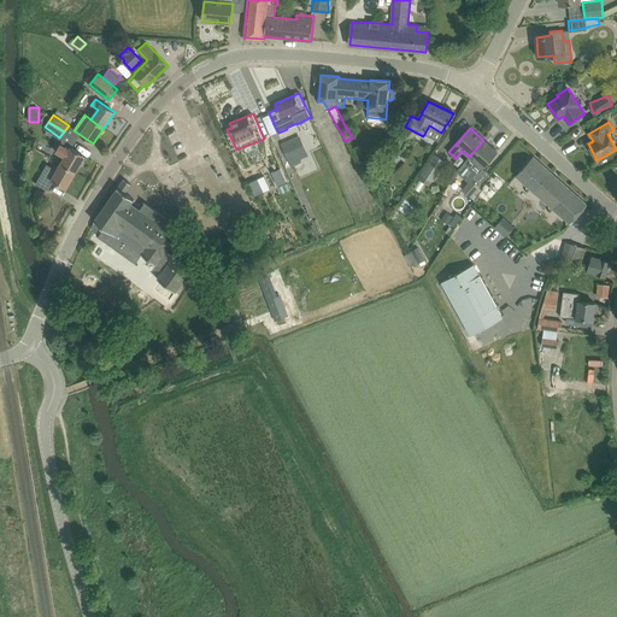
[(299,136),(281,144),(291,166),(301,163),(300,158),(307,154),(299,136)]
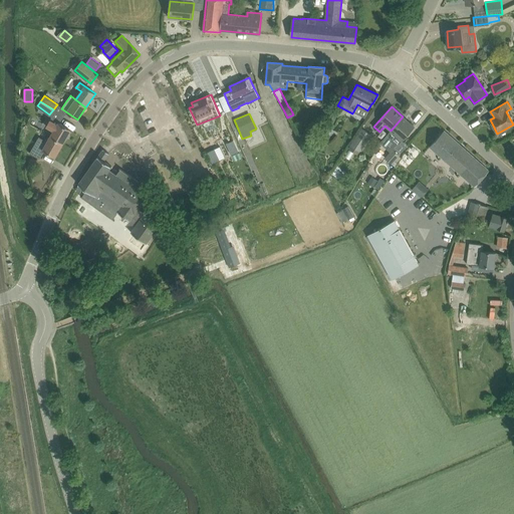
[(329,123),(333,125),(337,115),(334,114),(329,123)]
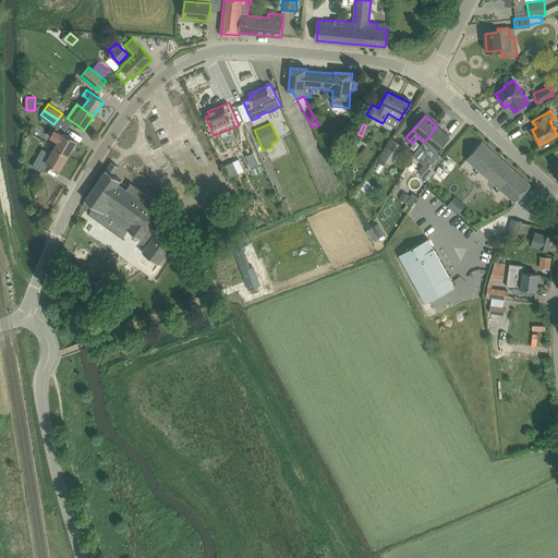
[(449,137),(437,126),(424,142),(426,144),(421,152),(427,157),(434,150),(436,153),(449,137)]
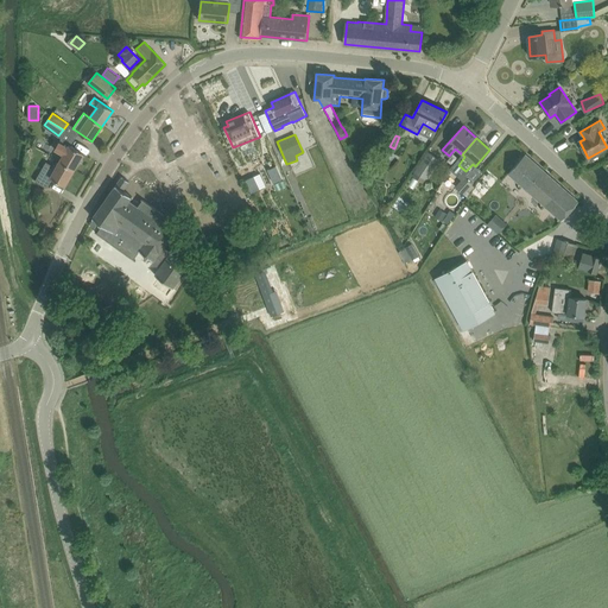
[(69,166),(75,170),(84,153),(69,145),(68,147),(58,141),(54,150),(63,156),(62,158),(59,160),(69,166)]
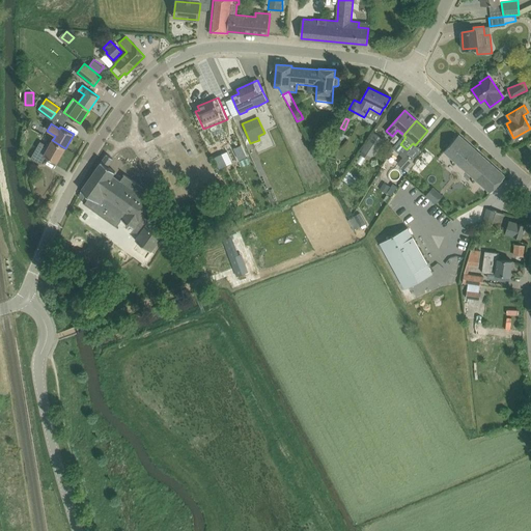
[(361,154),(369,160),(384,140),(375,134),(361,154)]
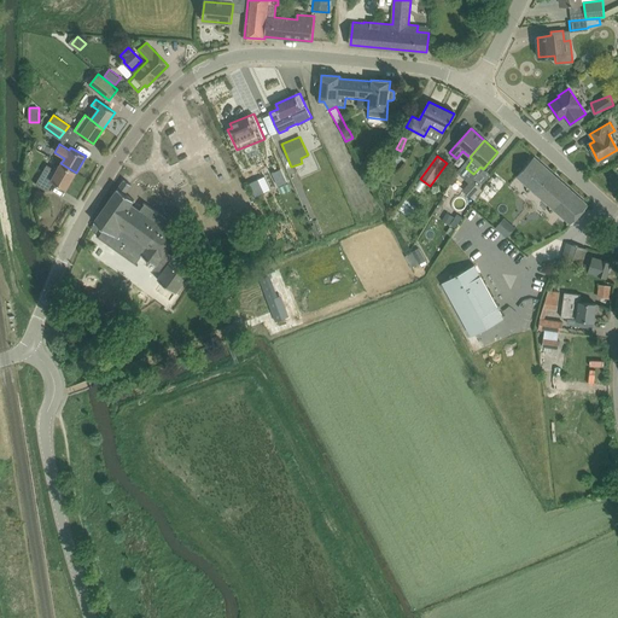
[(532,156),(516,175),(571,225),(587,205),(532,156)]
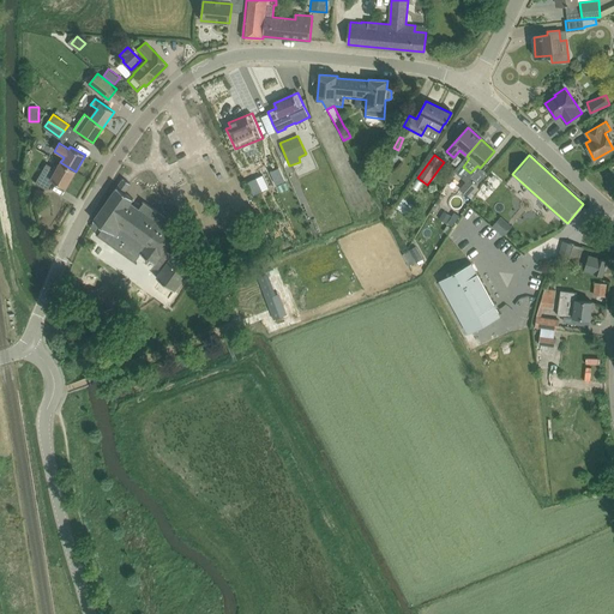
[(47,164),(35,184),(47,190),(53,180),(66,188),(76,172),(70,168),(60,162),(56,169),(47,164)]
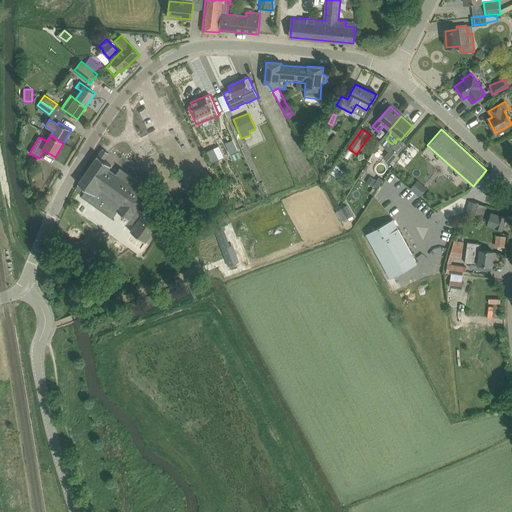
[(225,143),(230,154),(238,151),(232,140),(225,143)]
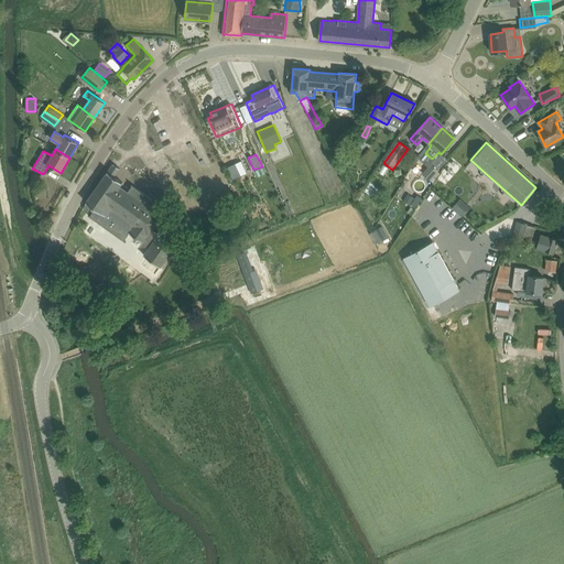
[(236,163),(227,167),(232,180),(241,175),(236,163)]
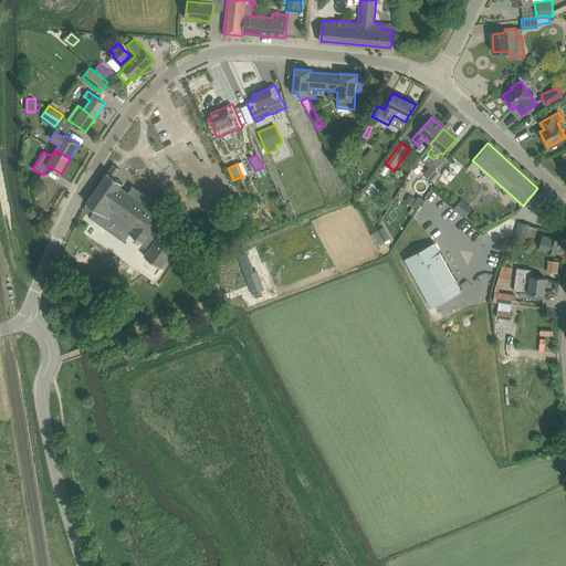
[(152,231),(163,217),(157,212),(161,207),(153,201),(154,199),(134,185),(129,192),(121,186),(124,181),(116,175),(119,169),(114,165),(86,202),(95,209),(90,217),(124,241),(129,233),(143,243),(145,239),(153,244),(144,255),(160,268),(176,247),(168,241),(174,234),(164,228),(158,236),(152,231)]
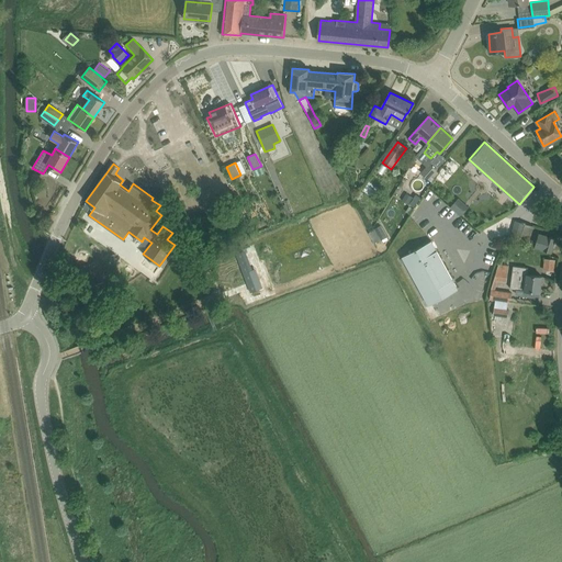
[(431,180),(434,177),(431,175),(437,168),(430,164),(422,173),(428,179),(428,178),(431,180)]
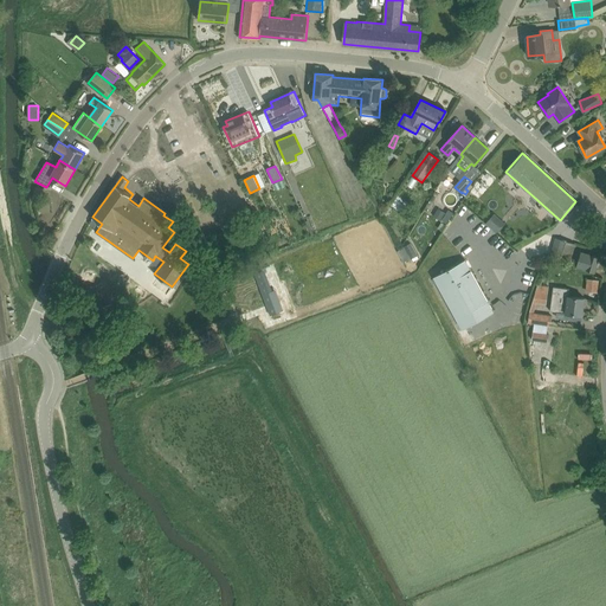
[(47,189),(34,187),(32,200),(40,201),(42,198),(45,199),(47,189)]
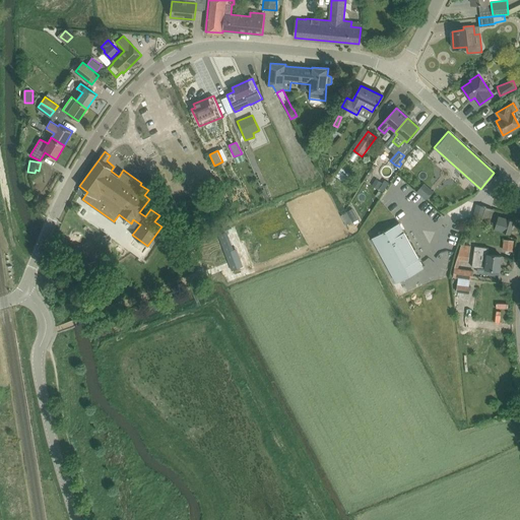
[(372,185),(378,189),(382,183),(376,179),(372,185)]
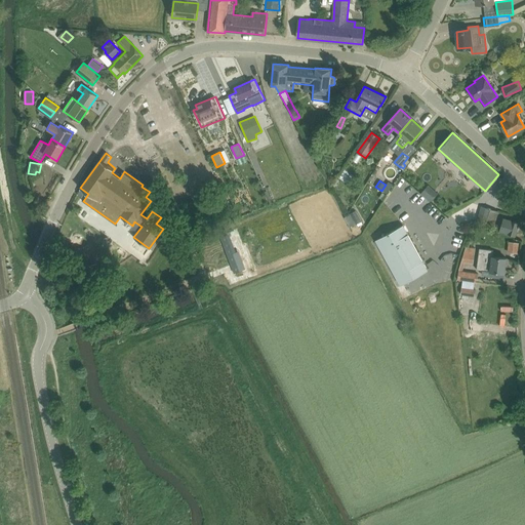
[(421,193),(431,201),(438,193),(429,185),(421,193)]
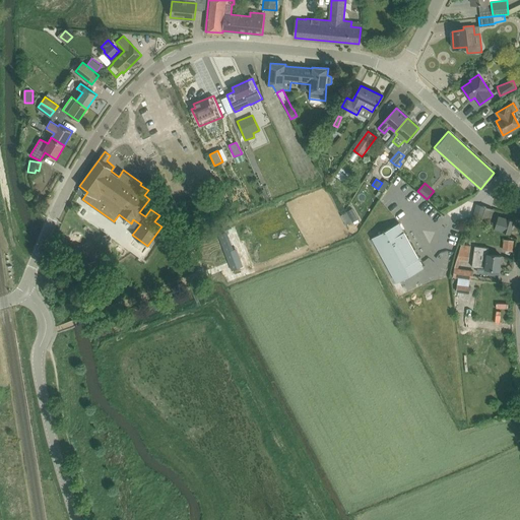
[(472,218),(491,224),(495,209),(495,208),(477,203),(472,218)]
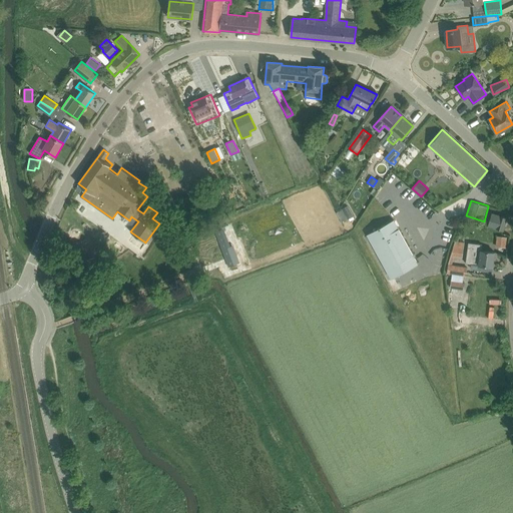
[(337,211),(343,223),(355,215),(348,204),(337,211)]
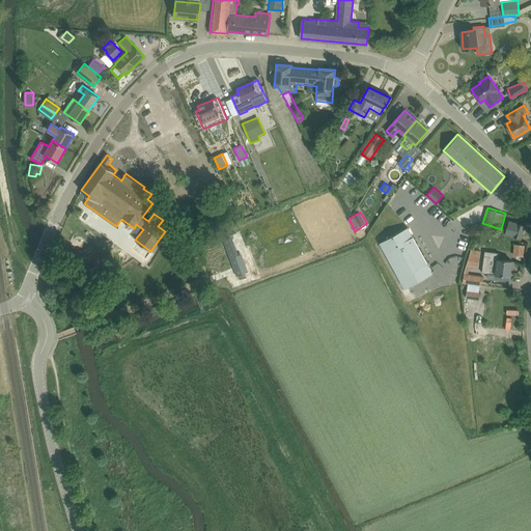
[(505,233),(521,239),(525,225),(509,221),(505,233)]
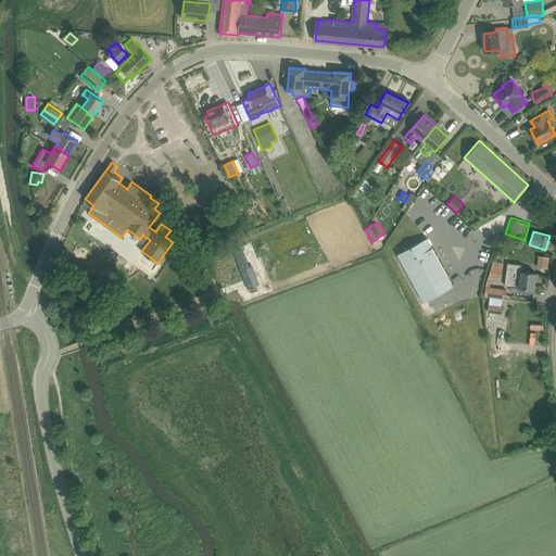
[(397,254),(424,302),(453,286),(427,238),(397,254)]
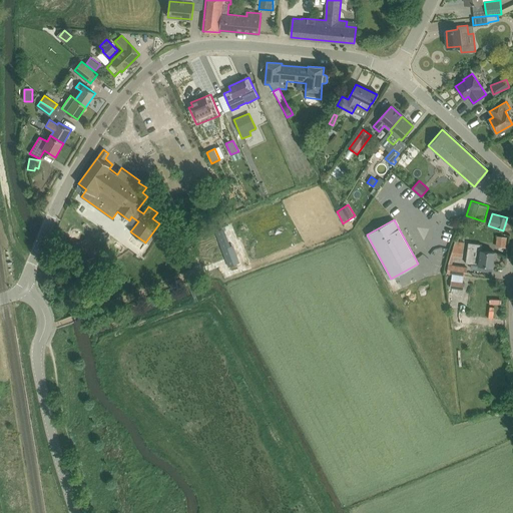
[(221,248),(228,246),(222,228),(215,231),(221,248)]
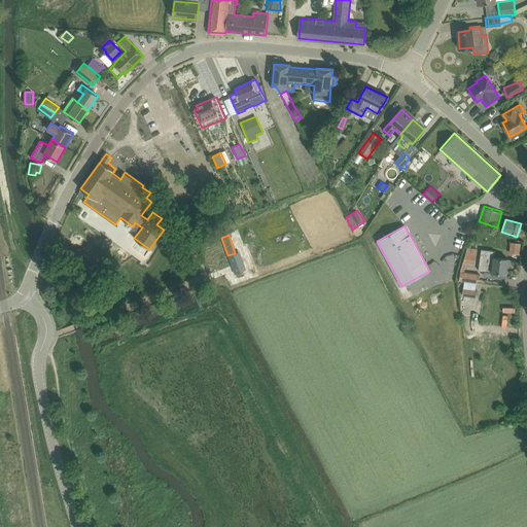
[(520,253),(521,243),(511,242),(508,252),(520,253)]
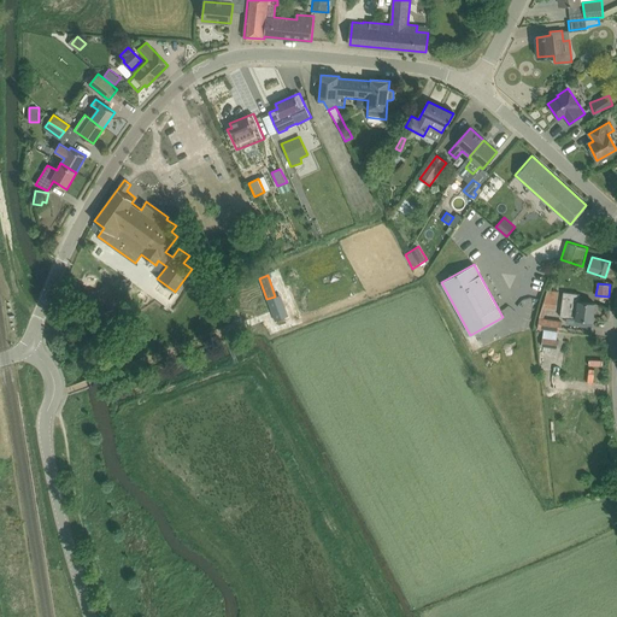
[(539,318),(544,318),(547,307),(557,309),(559,292),(548,289),(539,318)]
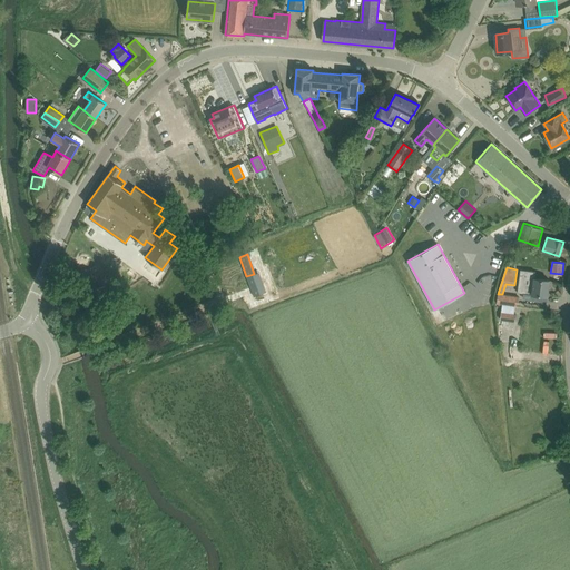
[(519,293),(523,293),(548,296),(550,281),(534,278),(536,272),(527,271),(521,269),(519,293)]
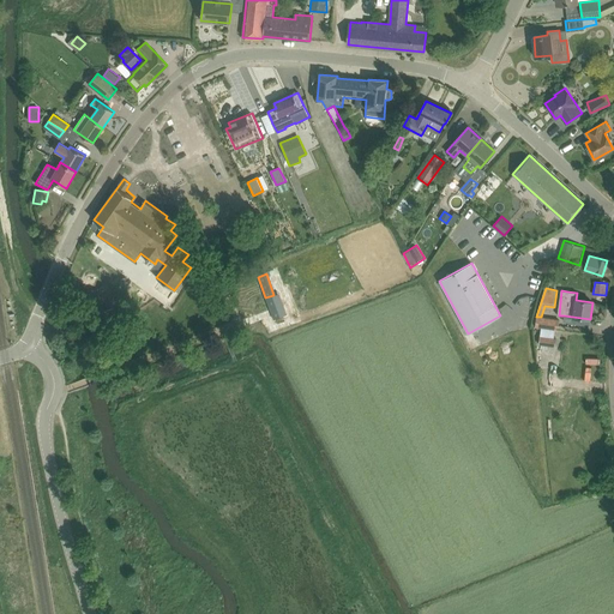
[(284,305),(270,309),(274,319),(288,314),(284,305)]
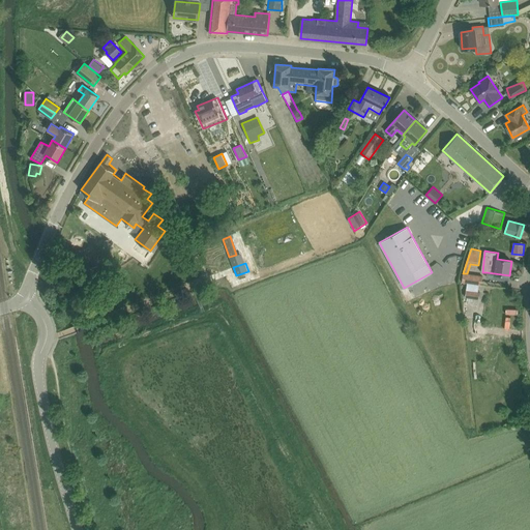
[(463,283),(482,286),(483,275),(469,274),(464,273),(463,283)]
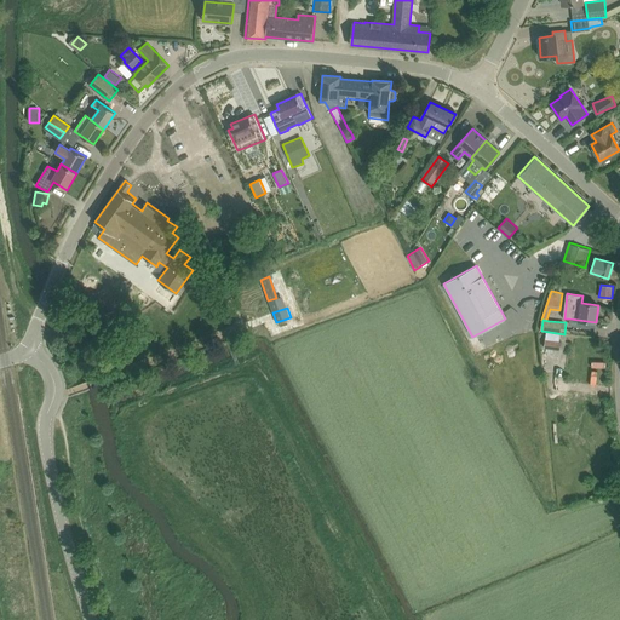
[(556,337),(556,333),(547,332),(545,348),(562,350),(563,342),(555,340),(556,337)]
